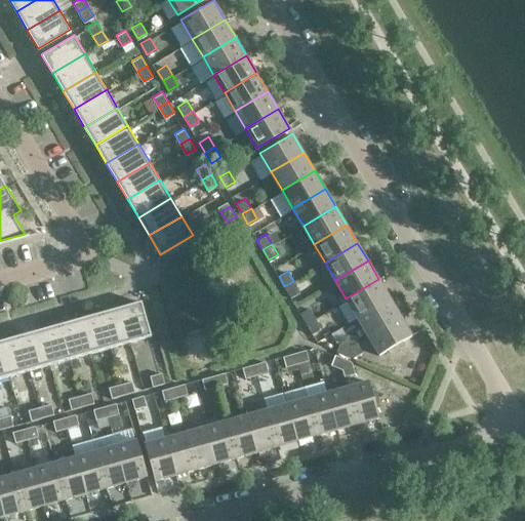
[(390,296),(378,279),(346,298),(357,316),(390,296)]
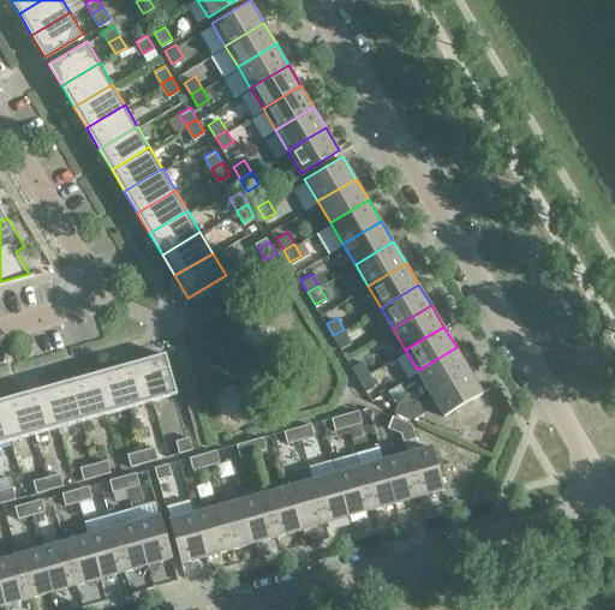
[(351,340),(344,329),(333,335),(340,347),(351,340)]
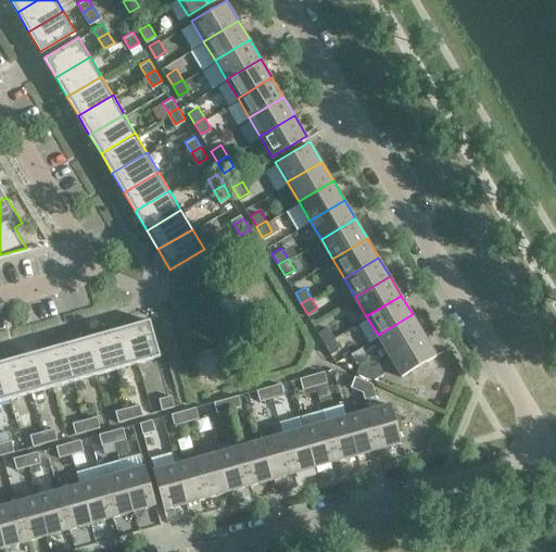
[(424,334),(413,314),(378,335),(389,354),(424,334)]
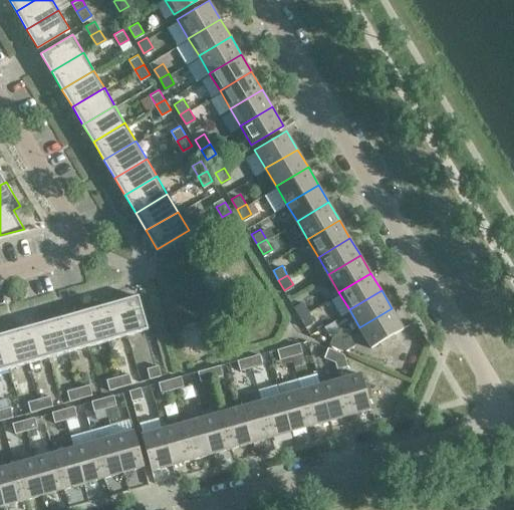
[(139,293),(117,299),(126,333),(148,327),(139,293)]
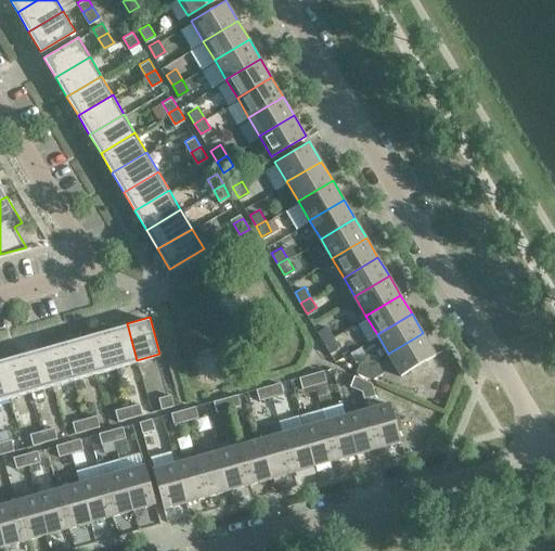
[(137,360),(127,323),(105,330),(116,366),(137,360)]
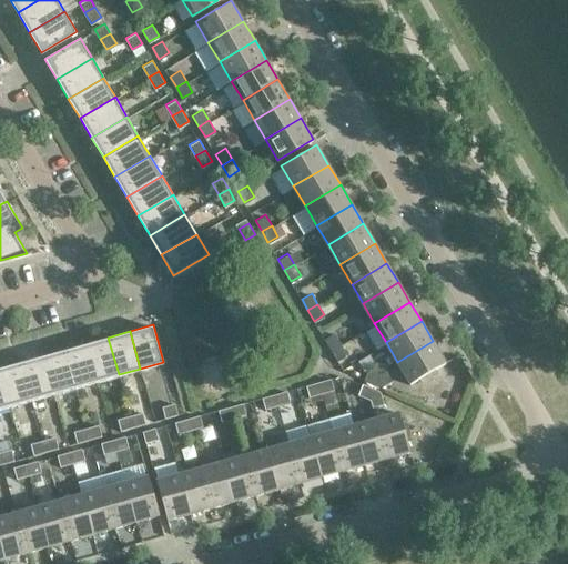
[(334,332),(324,338),(331,349),(341,343),(334,332)]
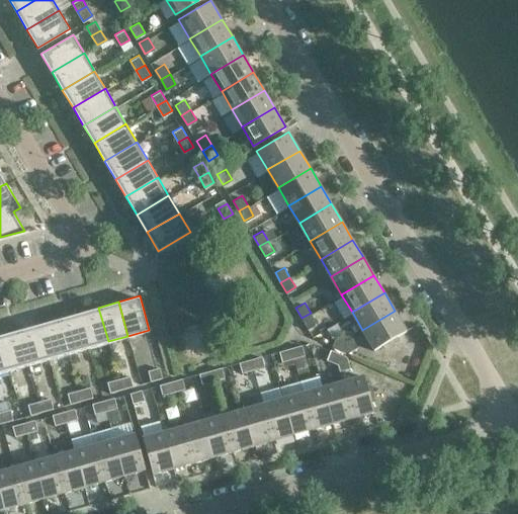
[(108,341),(98,308),(79,313),(88,347),(108,341)]
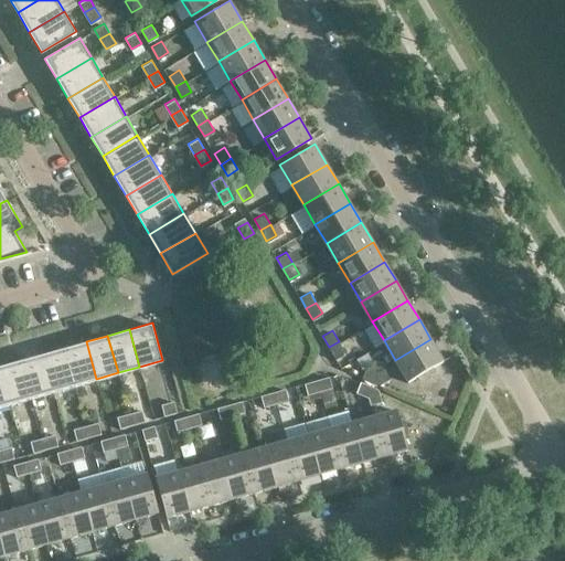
[(443,359),(430,339),(395,360),(407,380),(418,374),(419,378),(434,369),(433,366),(443,359)]
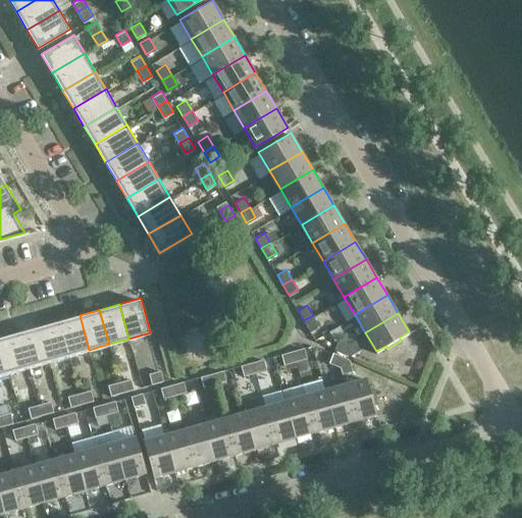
[(89,350),(80,315),(59,321),(68,355),(89,350)]
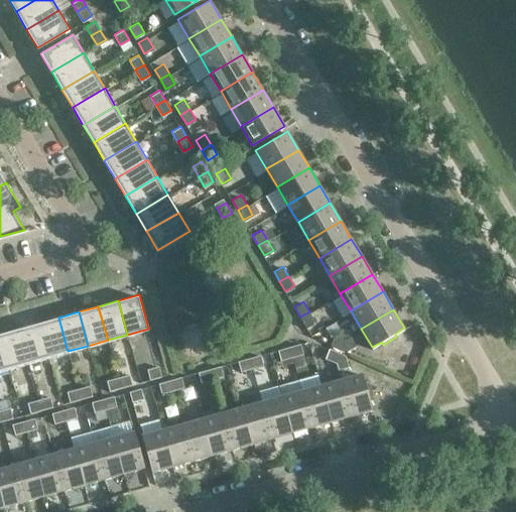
[(315,322),(309,311),(300,316),(306,327),(315,322)]
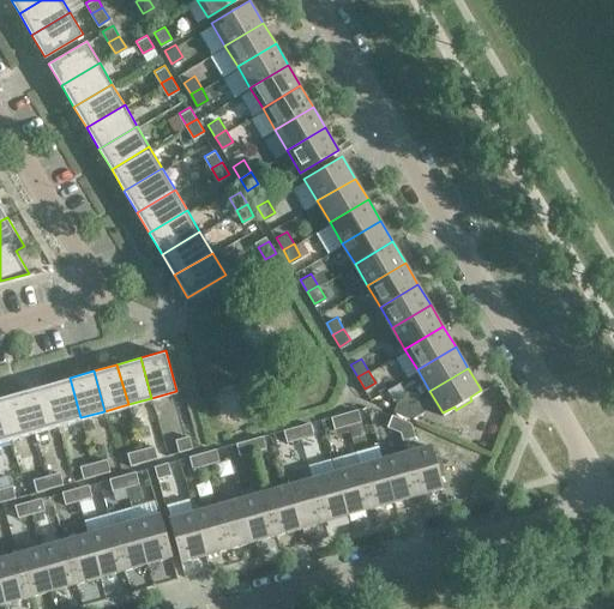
[(80,417),(70,378),(46,384),(58,424),(80,417)]
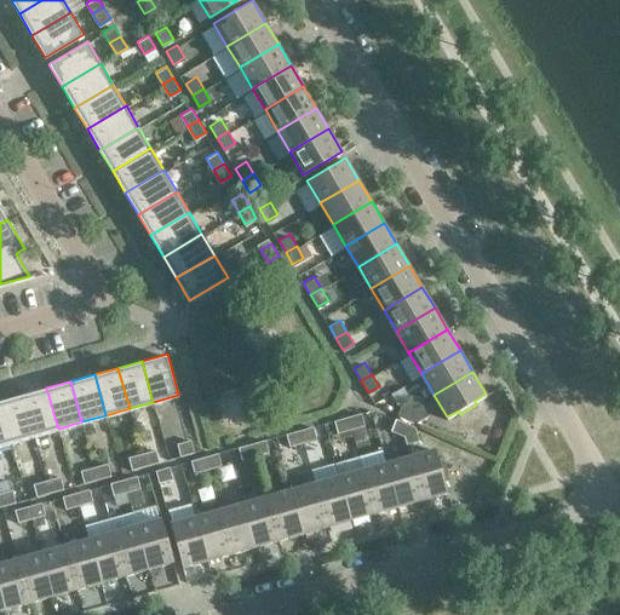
[(58,429),(46,388),(23,395),(34,435),(58,429)]
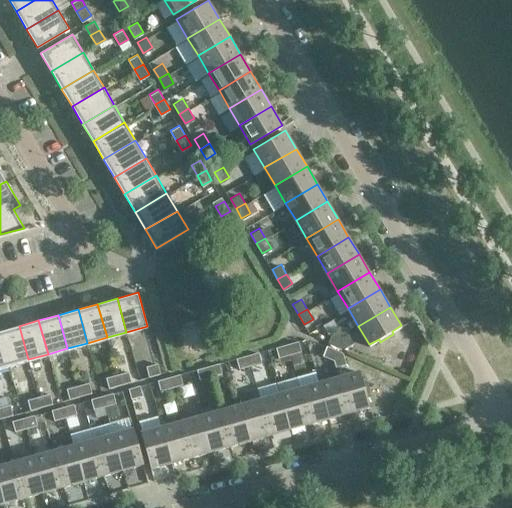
[(28,359),(19,326),(0,330),(0,335),(8,365),(28,359)]
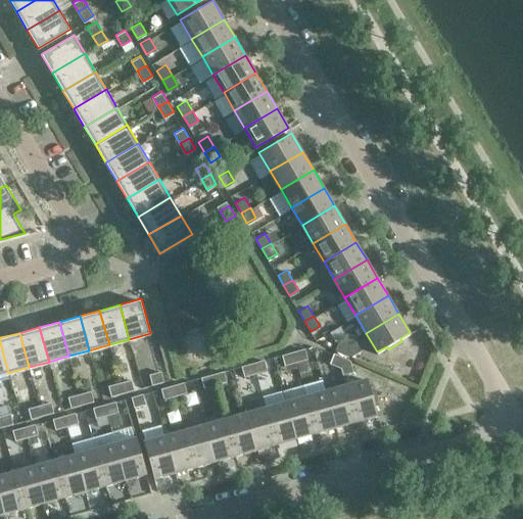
[(335,347),(346,352),(350,342),(339,337),(335,347)]
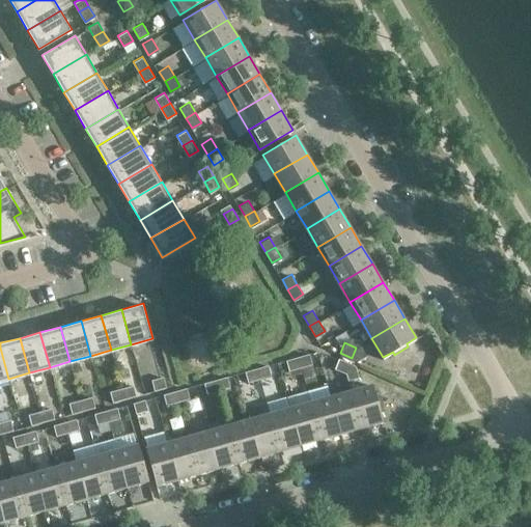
[(362,343),(356,348),(352,358),(357,359),(367,353),(362,343)]
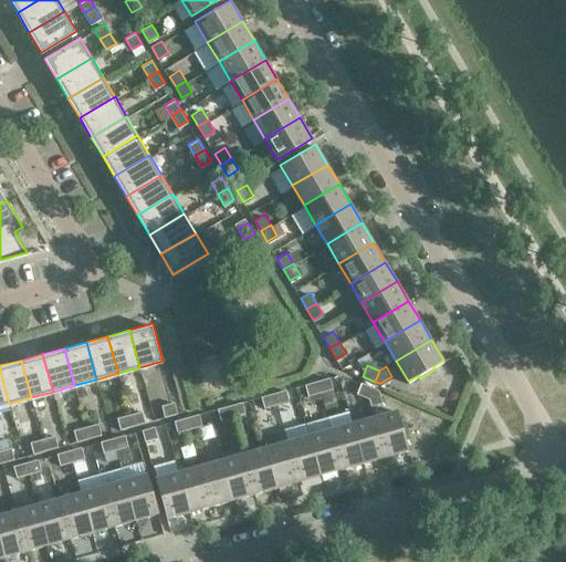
[(0,405),(9,404),(0,371),(0,405)]
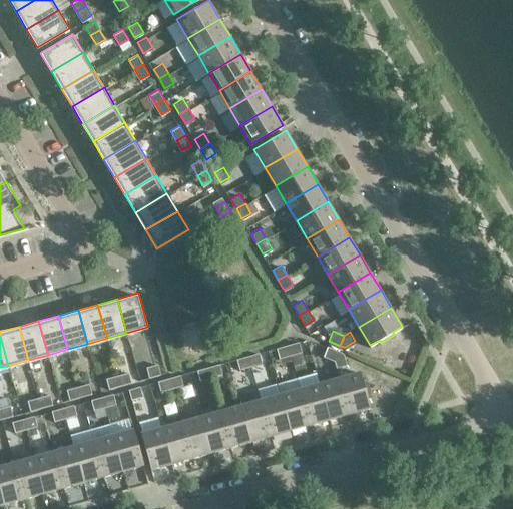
[(302,351),(299,340),(288,344),(291,354),(302,351)]
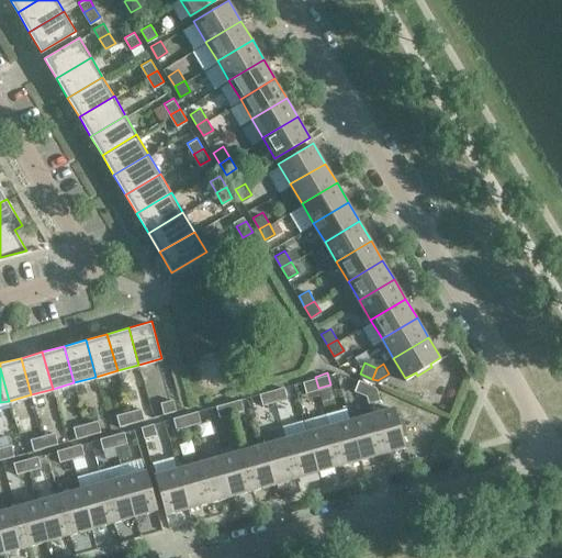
[(318,388),(315,377),(303,380),(306,391),(318,388)]
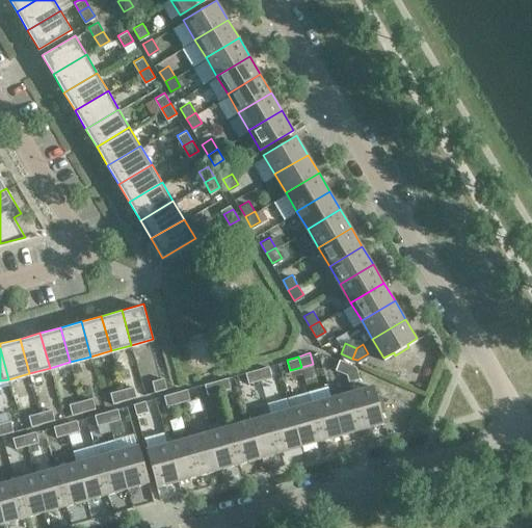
[(336,368),(347,373),(351,363),(340,359),(336,368)]
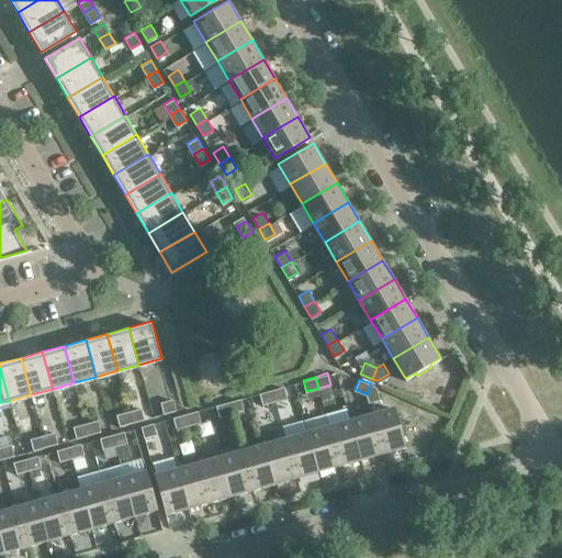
[(375,386),(371,383),(367,394),(368,401),(380,398),(375,386)]
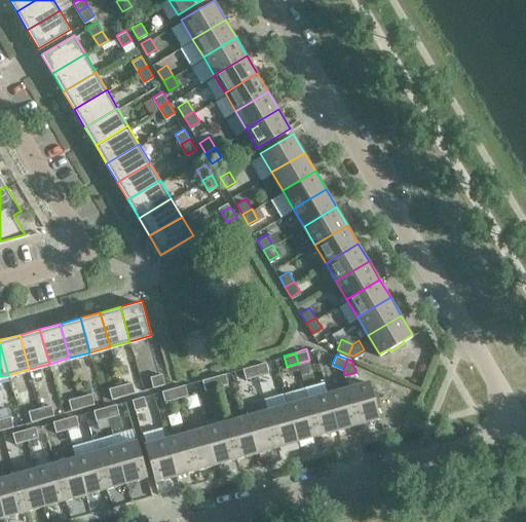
[(268,371),(266,361),(255,364),(257,374),(268,371)]
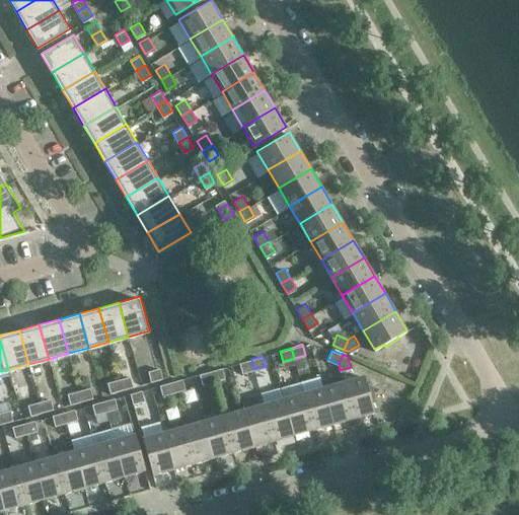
[(253,369),(251,359),(239,362),(242,372),(253,369)]
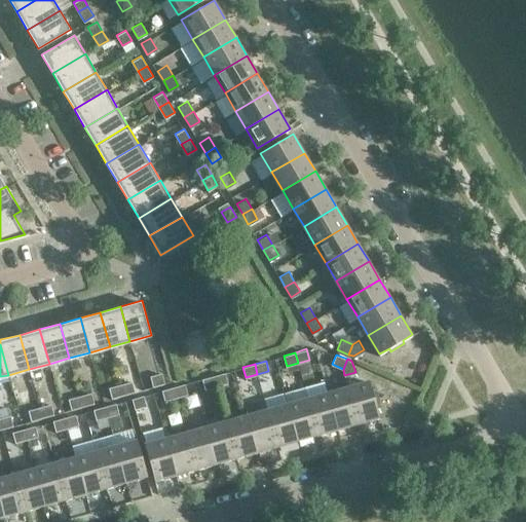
[(164,382),(161,372),(150,375),(153,385),(164,382)]
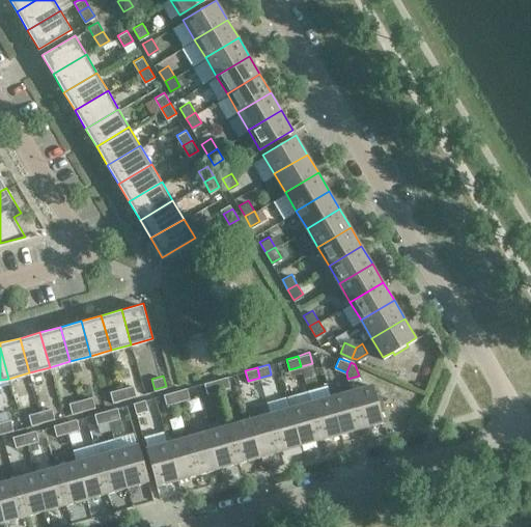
[(230,386),(227,376),(216,379),(219,389),(230,386)]
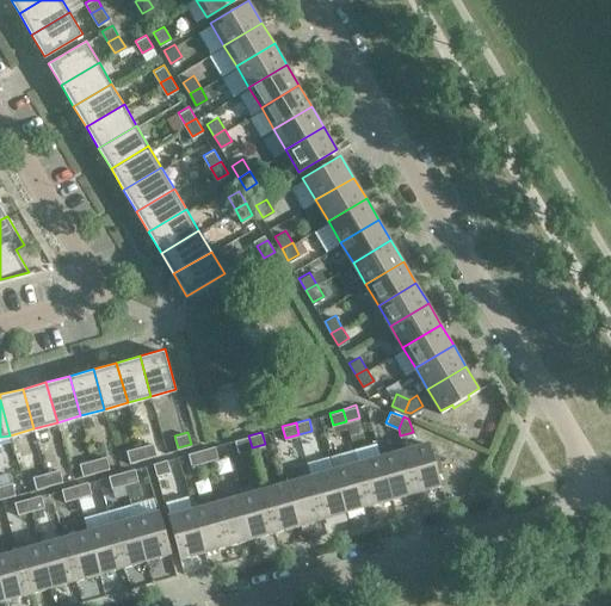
[(252,447),(248,436),(235,439),(238,451),(252,447)]
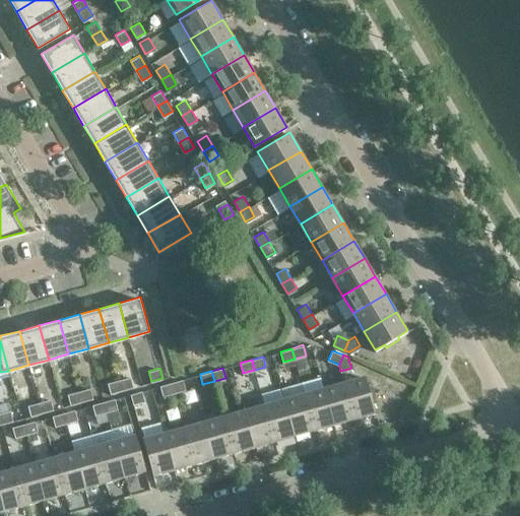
[(130,376),(119,379),(122,389),(133,386),(130,376)]
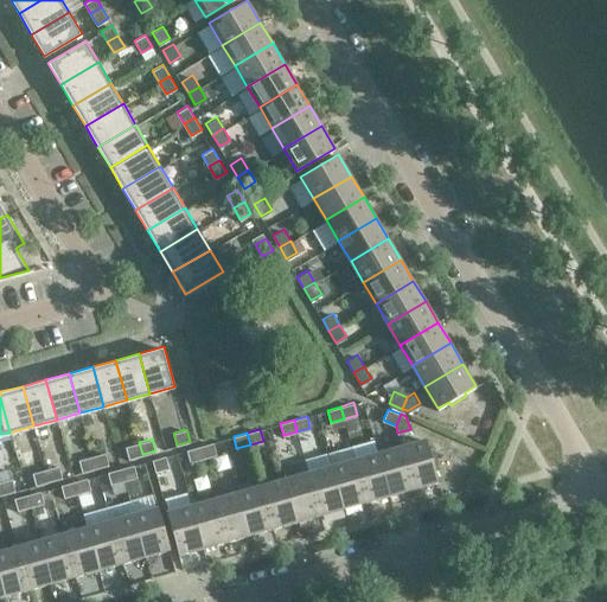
[(426,439),(401,446),(413,487),(438,480),(434,468),(438,467),(433,449),(429,450),(426,439)]
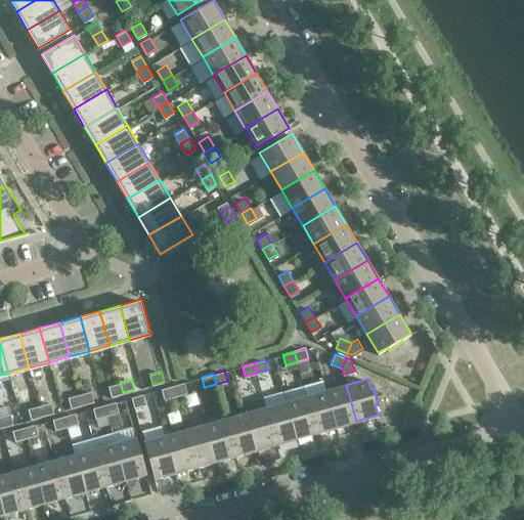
[(123,392),(120,382),(108,385),(112,395),(123,392)]
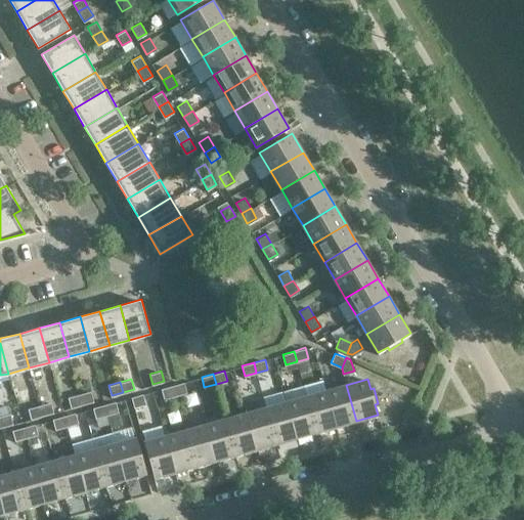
[(186,392),(184,382),(172,385),(175,395),(186,392)]
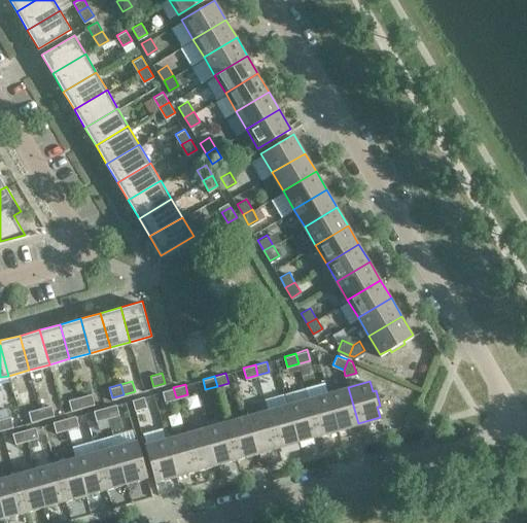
[(176,397),(173,387),(162,390),(165,401),(176,397)]
